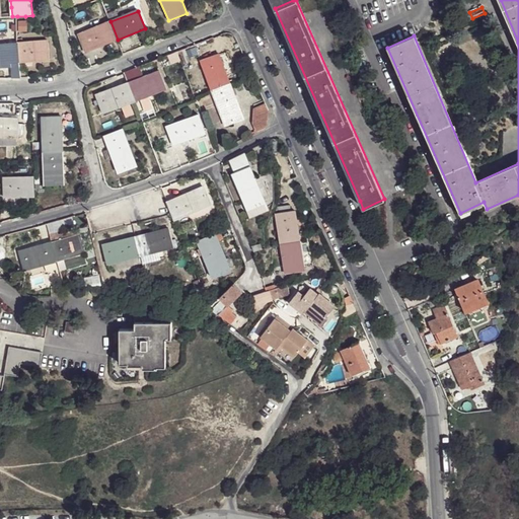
[(79,33),(87,52),(118,40),(110,21),(79,33)]
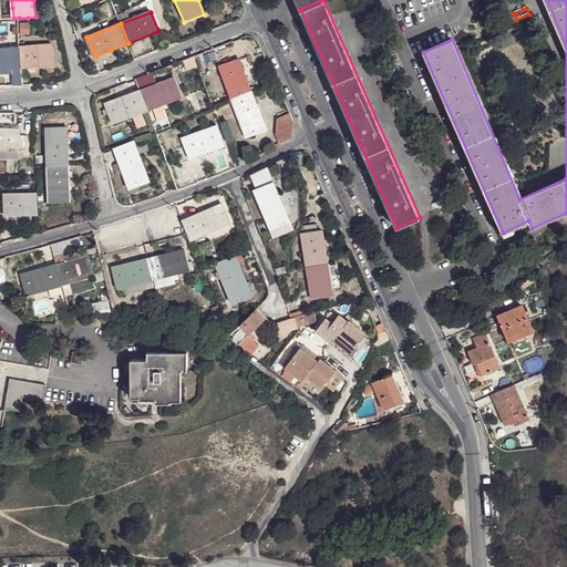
[(26,45),(19,45),(21,68),(52,64),(51,43),(26,45)]
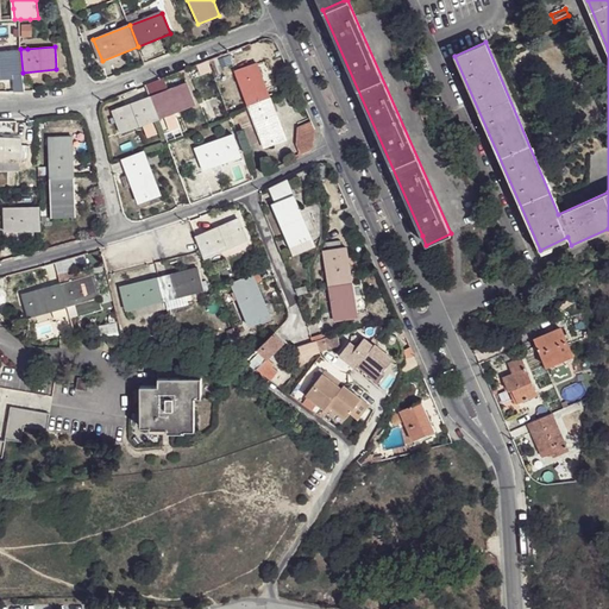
[(23,73),(20,49),(0,50),(0,73),(14,73),(23,73)]
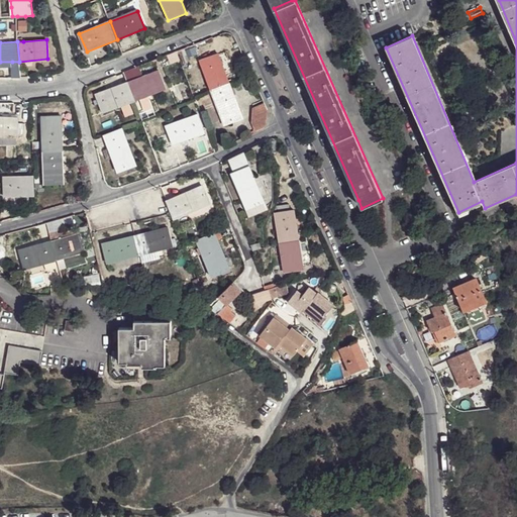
[(200,61),(210,88),(228,82),(218,55),(200,61)]
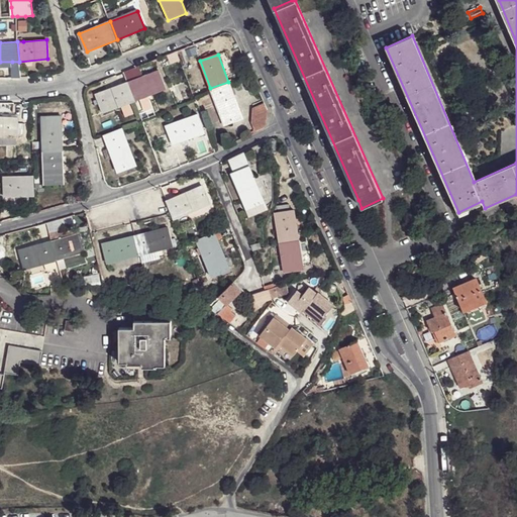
[(158,71),(126,83),(133,101),(141,98),(149,95),(165,90),(158,71)]
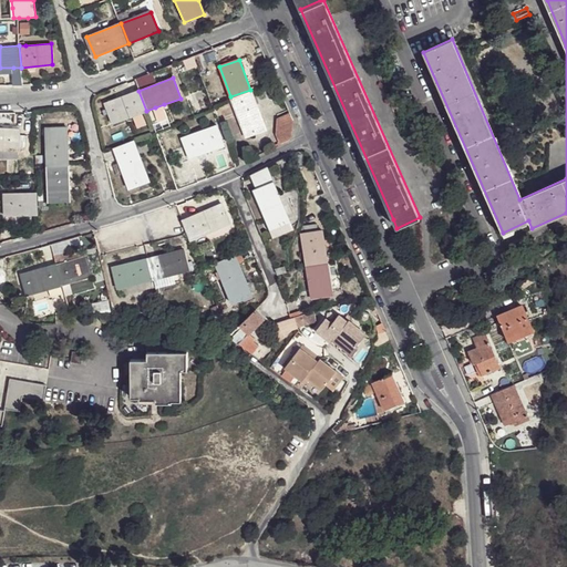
[(250,90),(230,96),(246,137),(266,130),(250,90)]
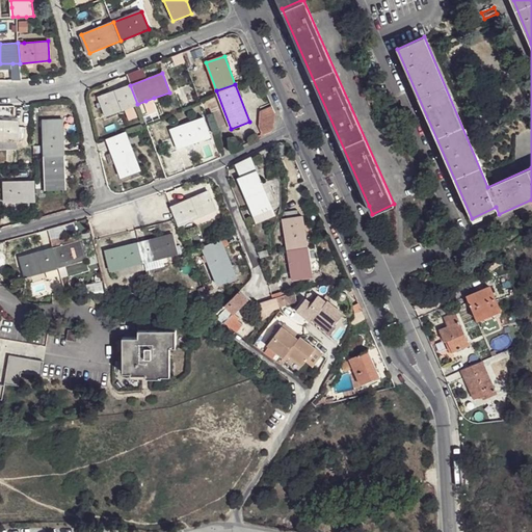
[(130,85),(98,98),(105,116),(137,104),(130,85)]
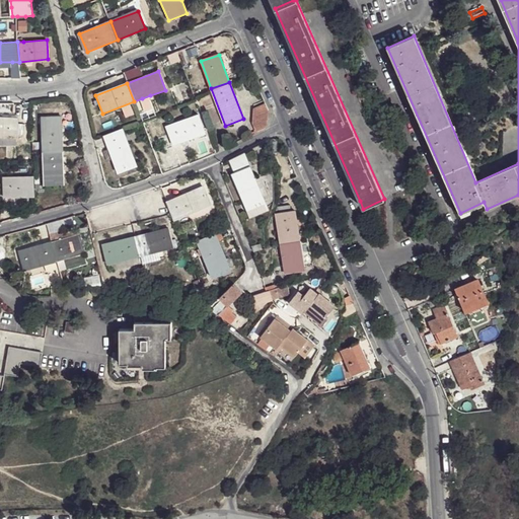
[(150,95),(142,98),(146,110),(155,108),(150,95)]
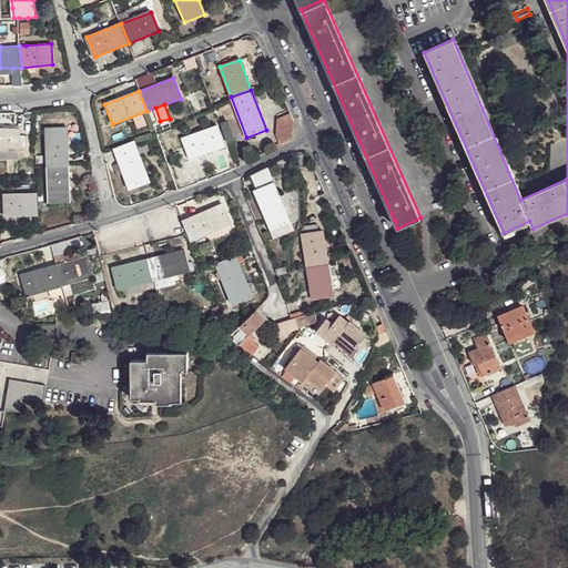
[(276,135),(281,145),(282,144),(292,139),(293,122),(290,113),(277,119),(276,135)]
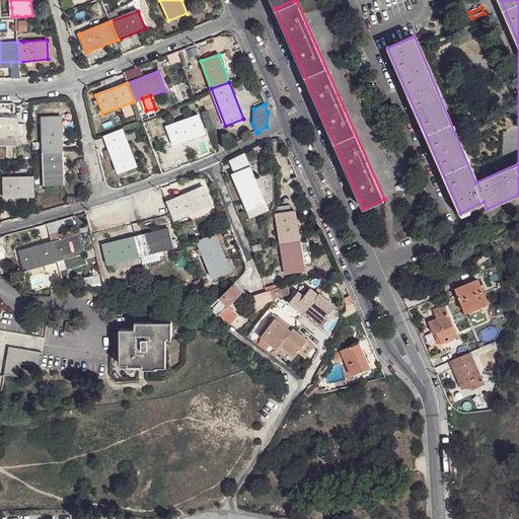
[(0,116),(0,136),(0,137),(17,137),(18,124),(18,118),(0,116)]
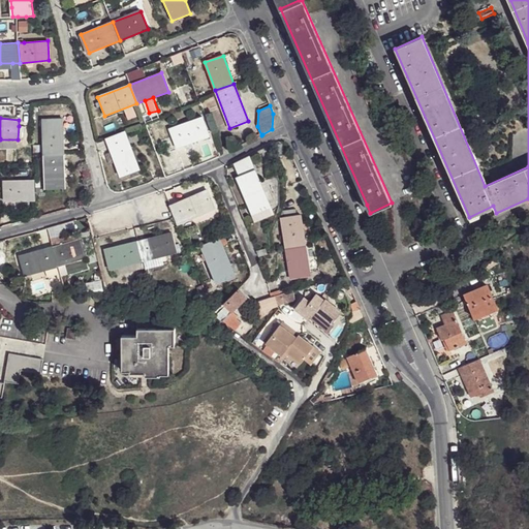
[(210,137),(203,118),(169,130),(177,149),(210,137)]
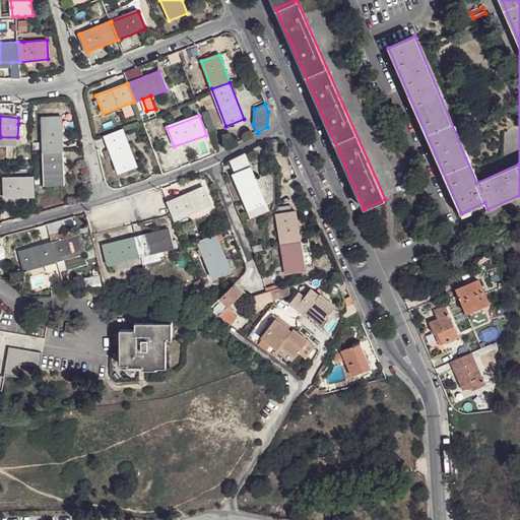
[(43,151),(63,149),(61,117),(41,119),(43,151)]
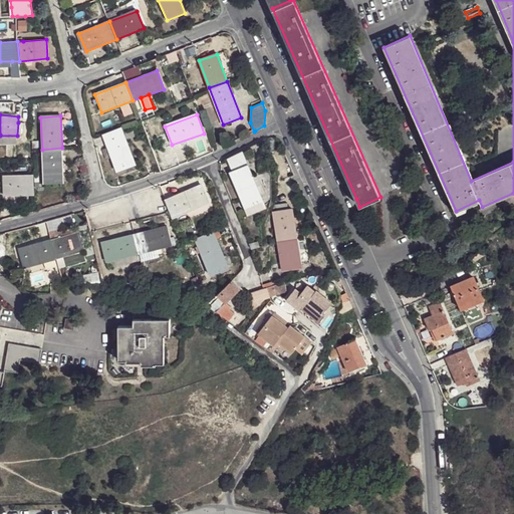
[(112,160),(116,172),(135,165),(120,129),(102,136),(107,150),(112,160)]
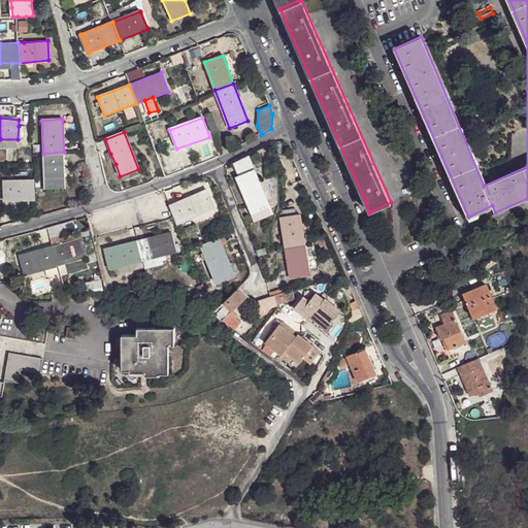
[(0,147),(18,149),(18,139),(0,139),(0,140),(0,147)]
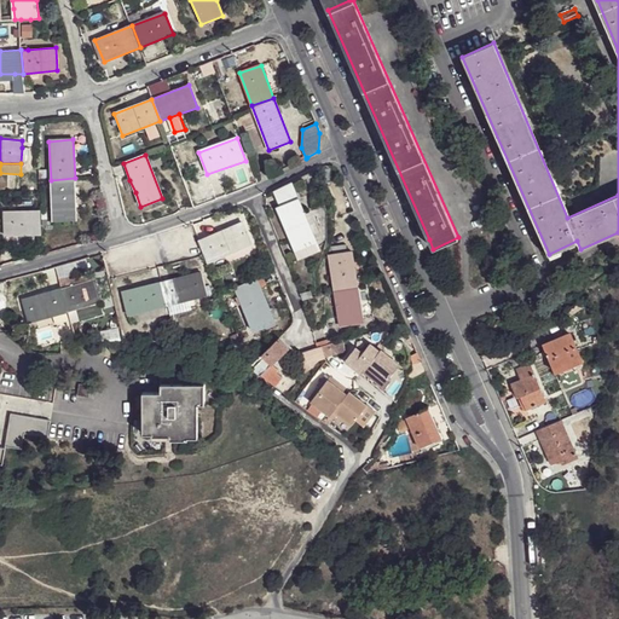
[(76,218),(75,178),(51,180),(53,219),(76,218)]
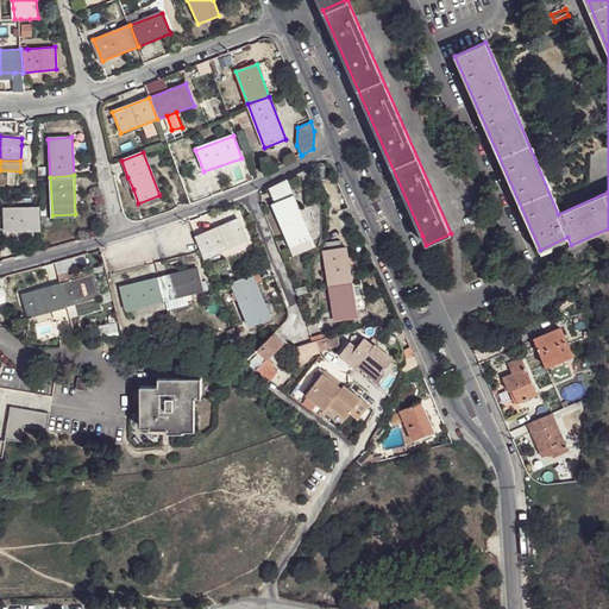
[(127,177),(121,180),(126,192),(133,189),(127,177)]
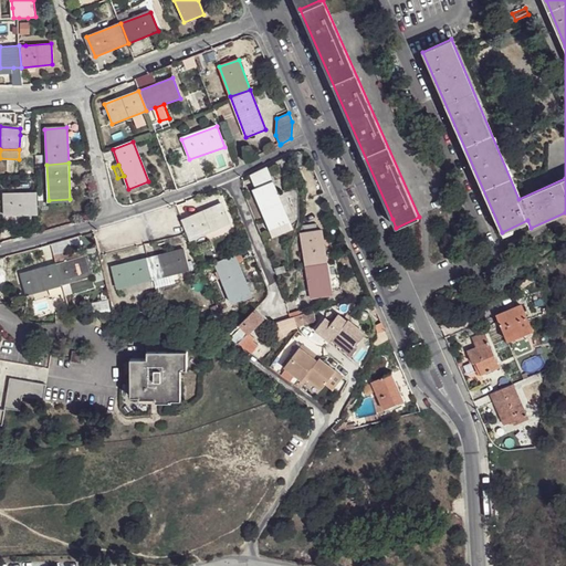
[(257,188),(273,181),(268,166),(251,174),(257,188)]
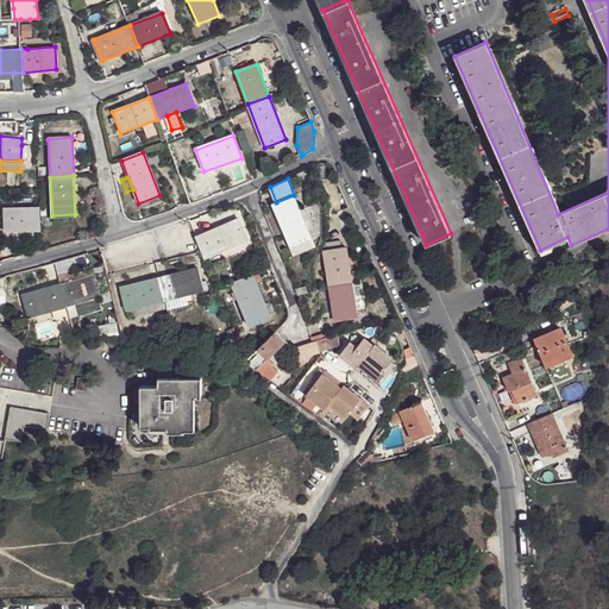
[(289,246),(312,238),(294,195),(276,202),(271,205),(289,246)]
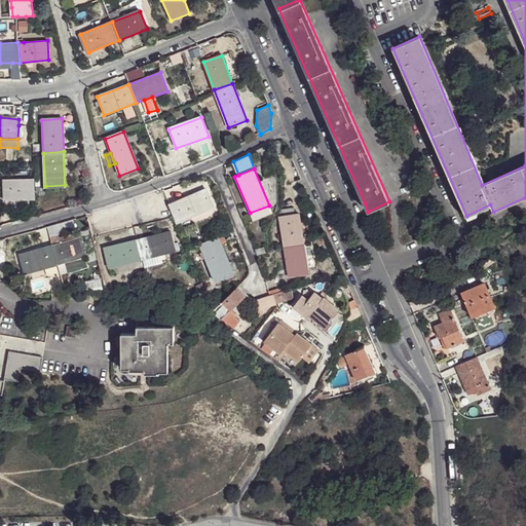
[(4,199),(34,197),(34,178),(3,178),(4,199)]
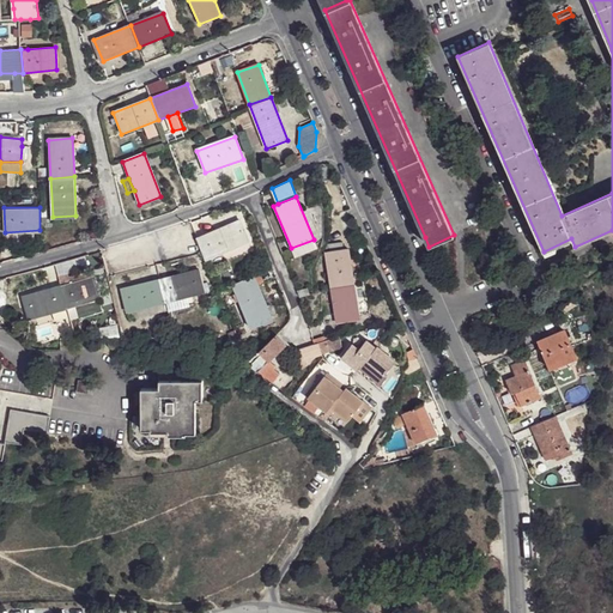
[(202,253),(206,261),(248,243),(238,222),(196,240),(202,253)]
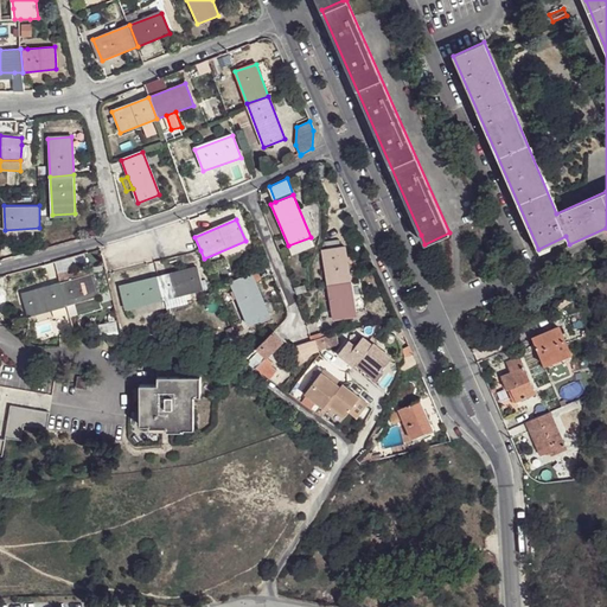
[(311,237),(288,246),(292,255),(314,246),(311,237)]
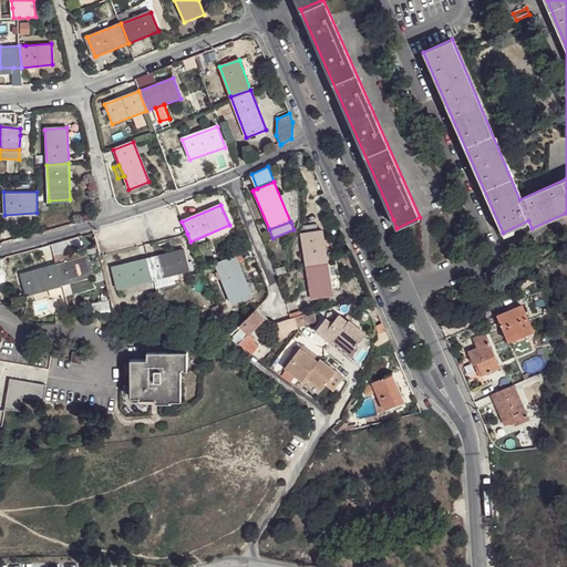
[(301,234),(306,267),(328,264),(322,230),(317,232),(301,234)]
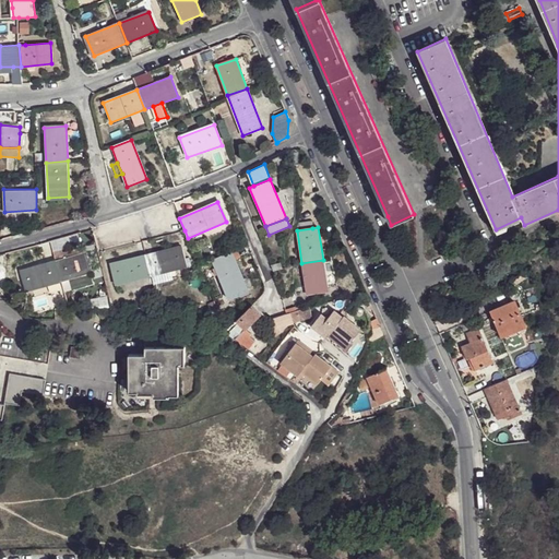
[(186,268),(180,247),(146,256),(151,276),(186,268)]
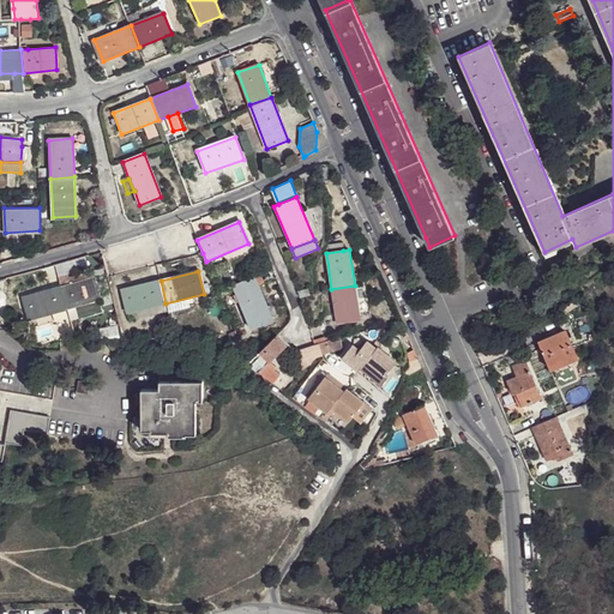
[(95,277),(61,287),(67,309),(102,300),(95,277)]
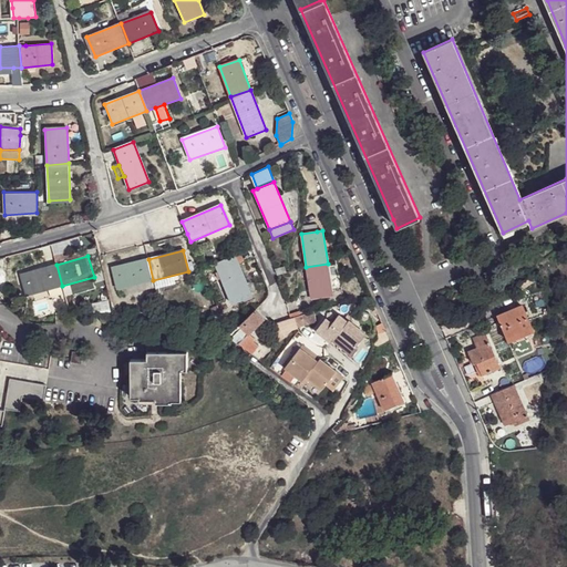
[(232,303),(251,296),(239,265),(236,258),(235,256),(215,265),(232,303)]
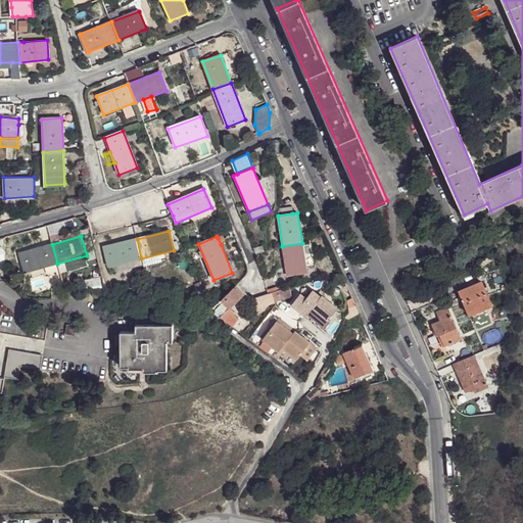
[(141,258),(137,239),(104,246),(108,267),(141,258)]
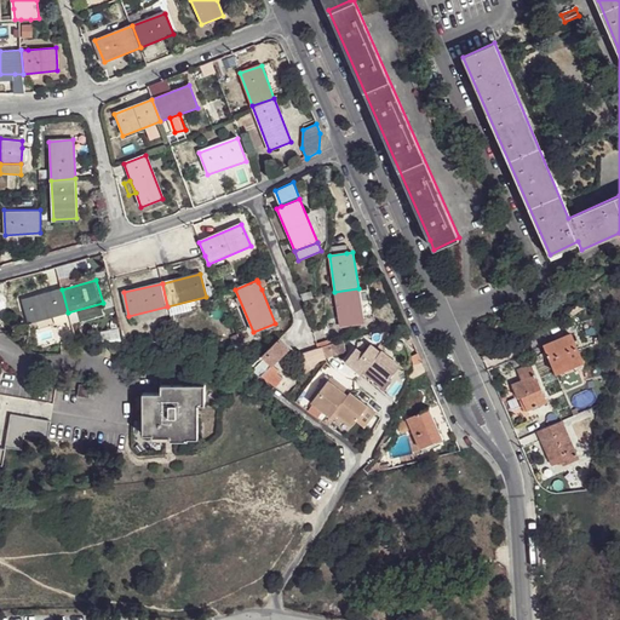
[(359,288),(334,292),(340,327),(363,323),(359,288)]
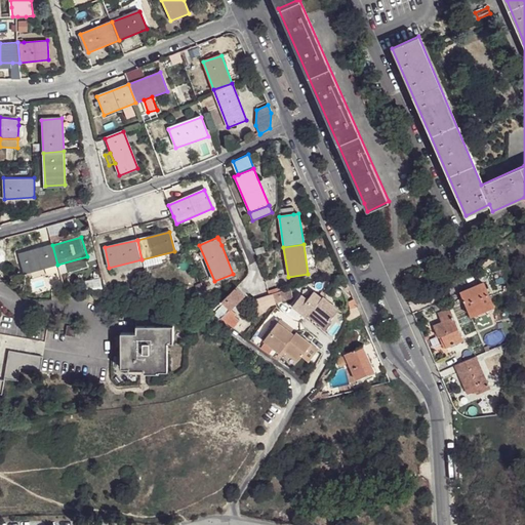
[(26,274),(57,265),(52,245),(21,254),(26,274)]
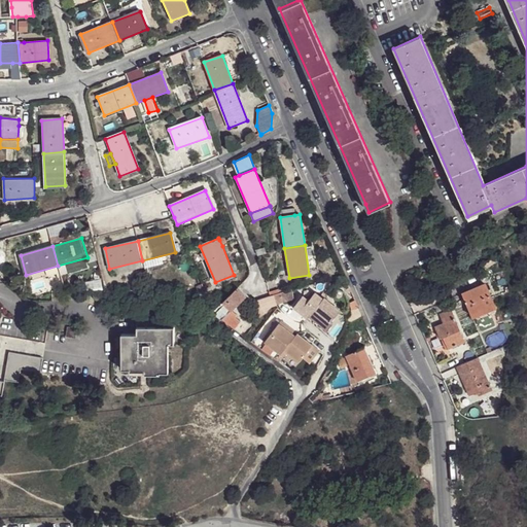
[(484,286),(460,296),(473,325),(496,315),(484,286)]
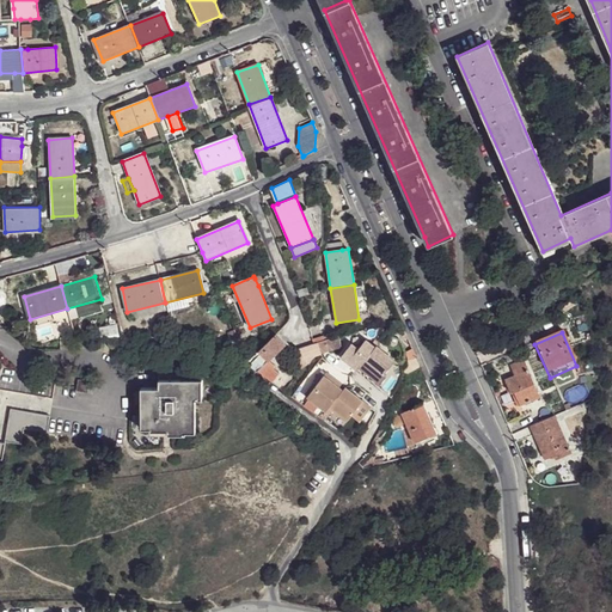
[(285,344),(275,335),(246,361),(257,371),(268,360),(285,344)]
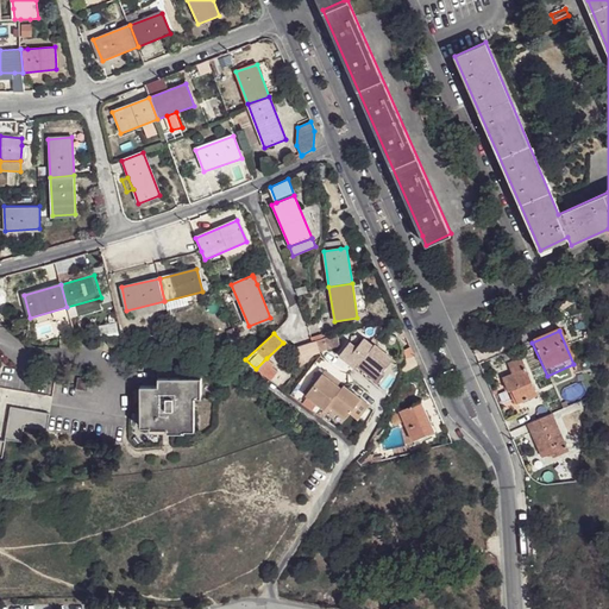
[(330,336),(314,341),(316,353),(318,353),(340,346),(337,333),(330,336)]
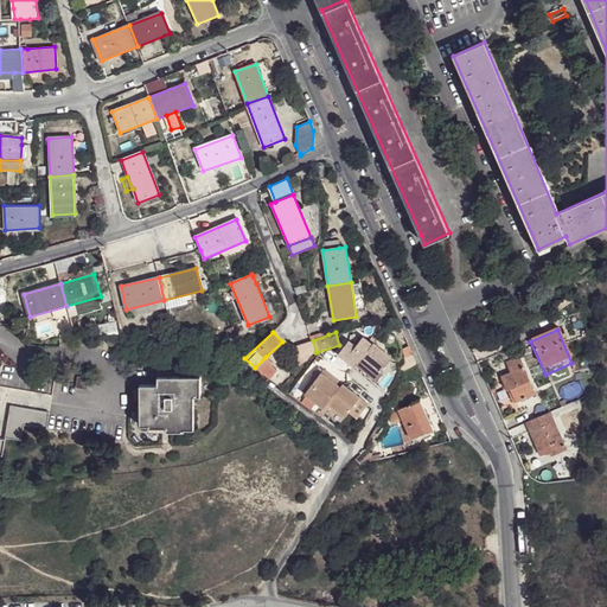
[(356,346),(349,340),(338,356),(355,368),(357,365),(377,382),(384,374),(382,372),(393,358),(375,344),(374,345),(364,337),(356,346)]
